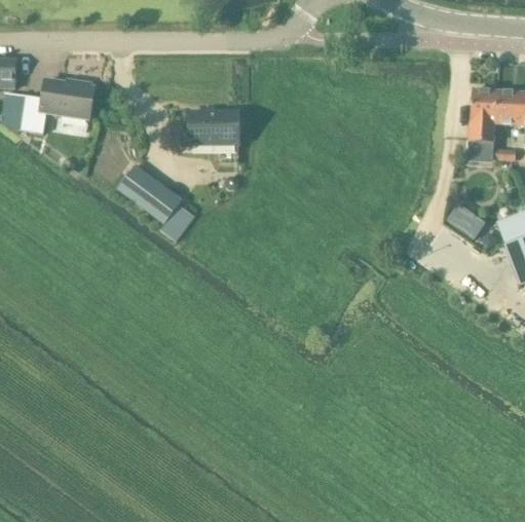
[(0,58),(0,79),(2,80),(2,87),(14,88),(15,59),(0,58)]
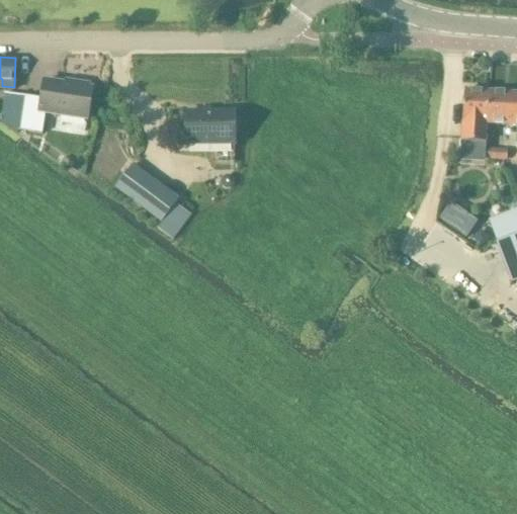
[(41,96),(25,94),(20,129),(42,132),(46,110),(88,116),(93,86),(90,85),(88,82),(80,81),(78,84),(45,79),(41,96)]
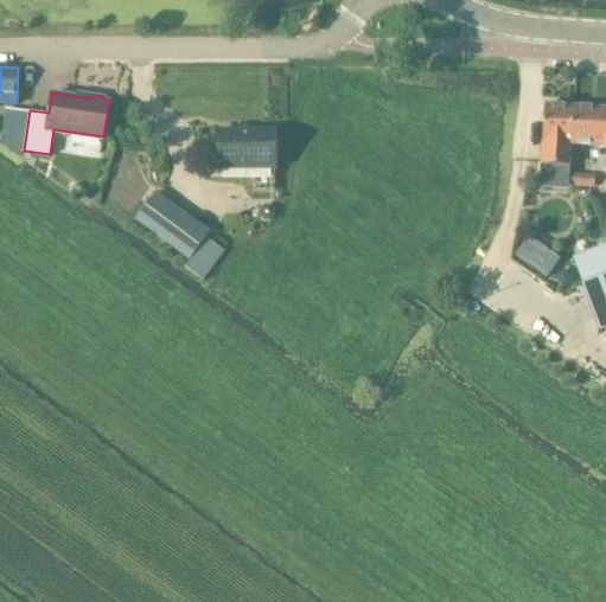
[(541,161),(540,185),(568,186),(569,164),(571,142),(573,104),(544,103),(543,141),(541,161)]
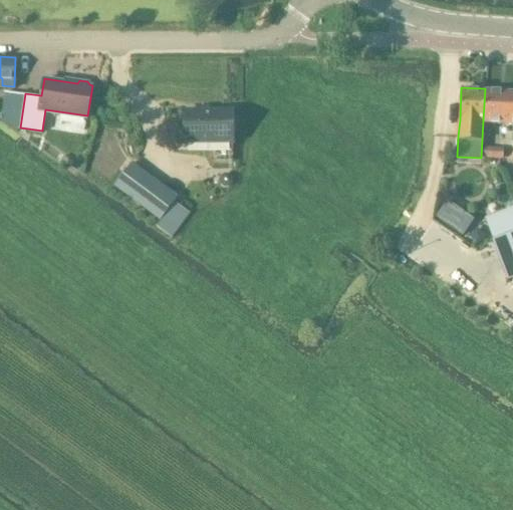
[(512,89),(485,88),(483,120),(512,121),(512,89)]
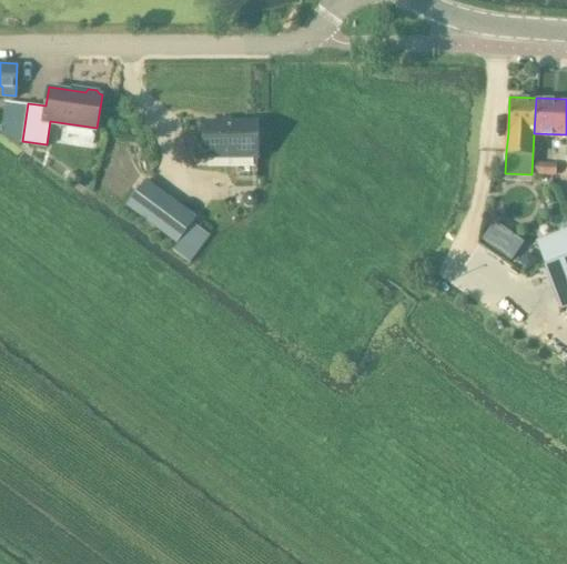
[(22,141),(28,103),(6,100),(2,126),(22,141)]
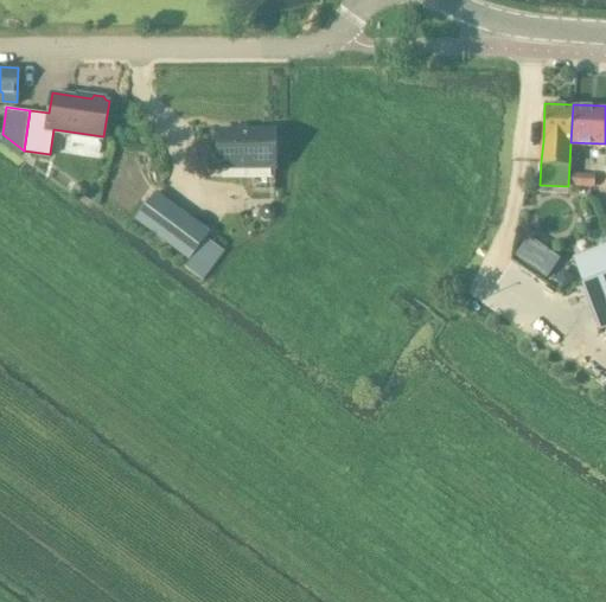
[(219,166),(276,166),(275,128),(218,128),(219,166)]
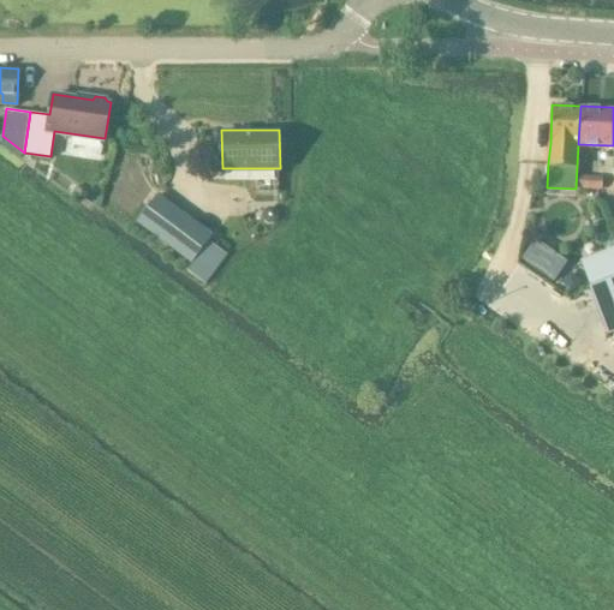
[(578,186),(603,187),(603,175),(579,173),(578,186)]
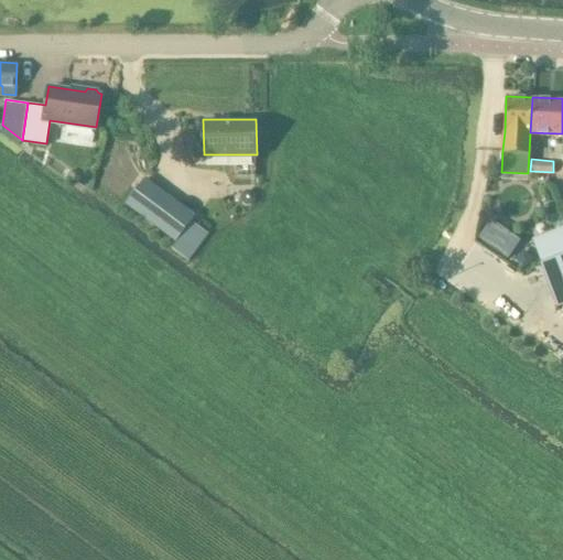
[(127,202),(165,230),(176,239),(172,246),(190,258),(209,232),(193,218),(195,214),(184,206),(145,176),(127,202)]
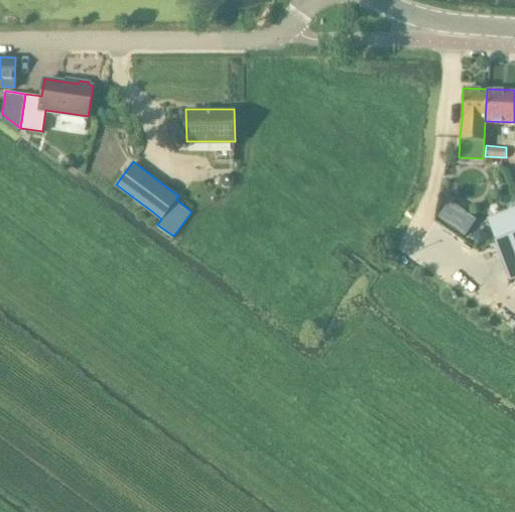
[(222,175),(222,180),(226,184),(231,184),(234,181),(235,176),(231,172),(226,172),(222,175)]
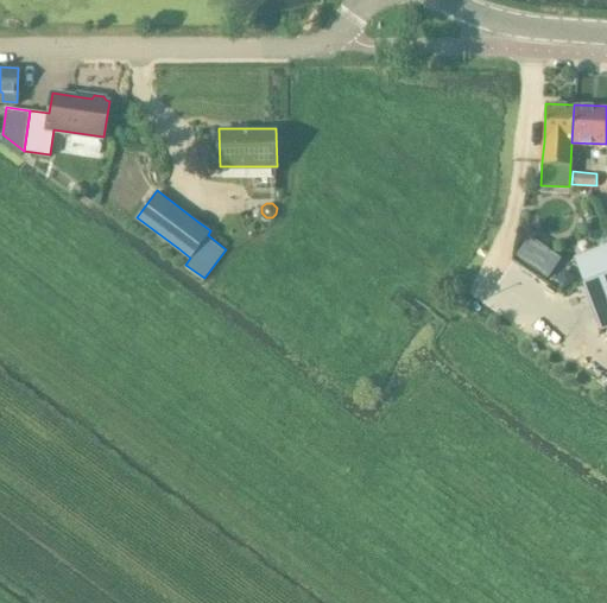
[(606,247),(576,260),(602,329),(606,327),(606,247)]
